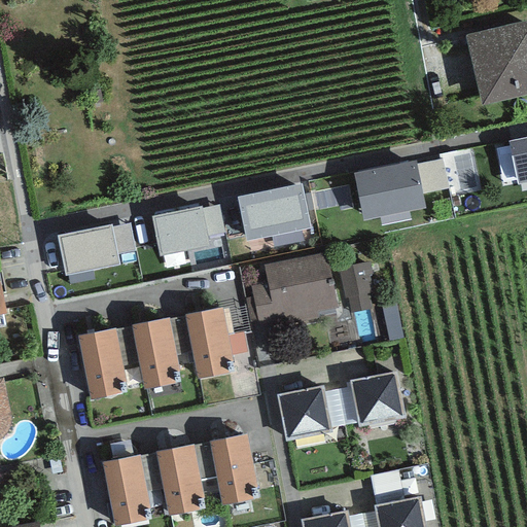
[(526,22),(465,36),(481,103),(526,93),(526,22)]
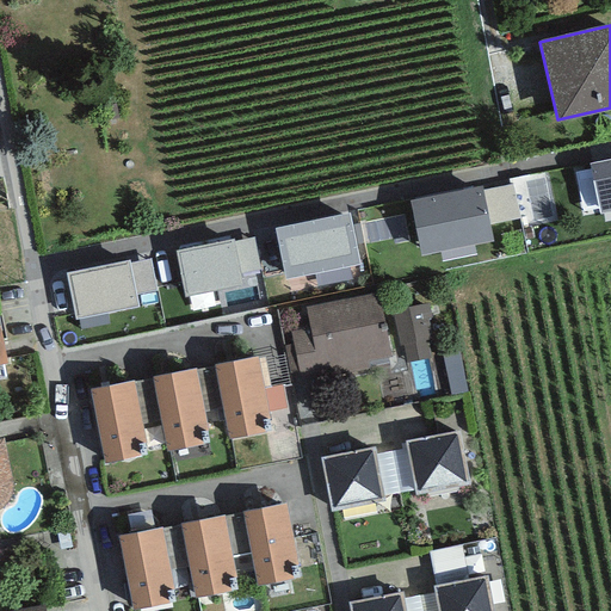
[(610,159),(588,165),(600,215),(610,213),(610,159)]
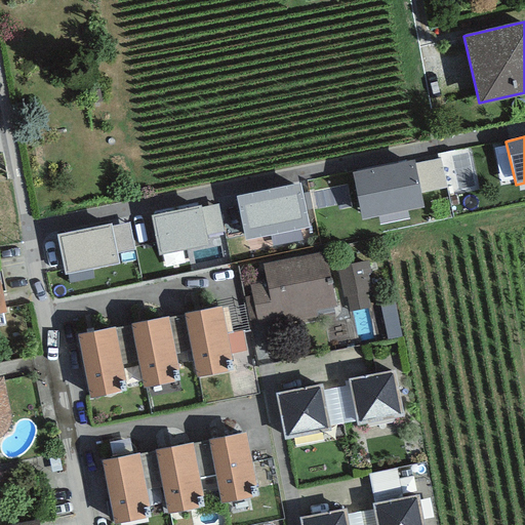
[(414,159),(352,172),(362,220),(378,216),(380,225),(409,218),(407,211),(425,207),(420,193),(415,164),(414,159)]
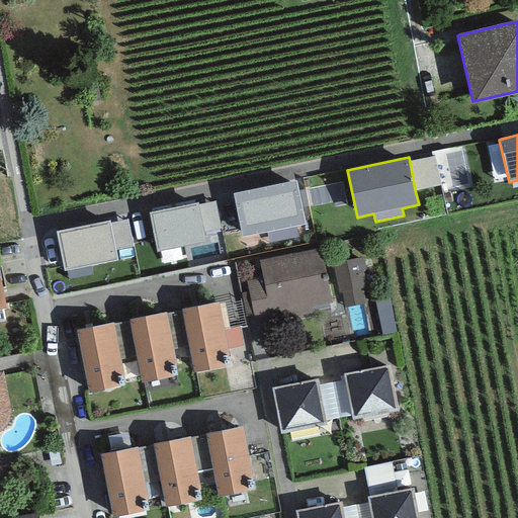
[(435,157),(410,162),(415,190),(440,185),(435,157)]
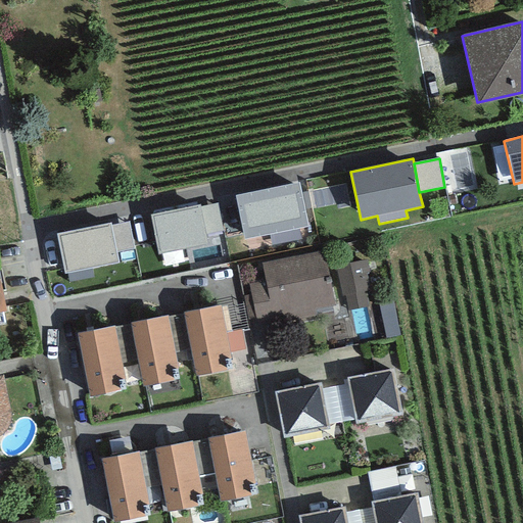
[(299,182),(235,195),(244,240),(308,227),(299,182)]
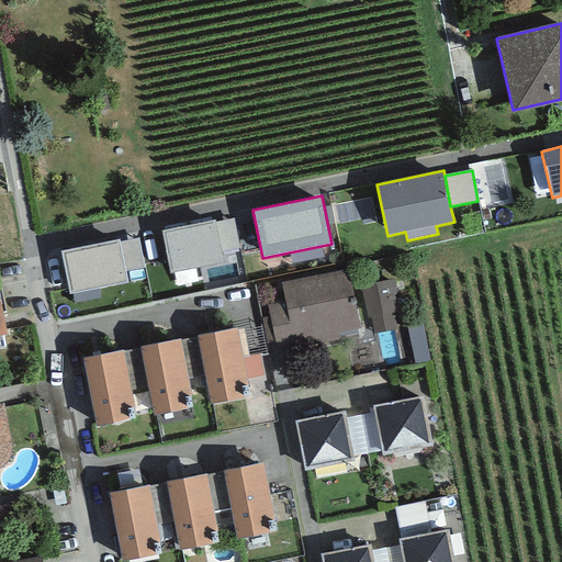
[(215,218),(161,231),(170,273),(224,262),(222,254),(215,223),(215,218)]
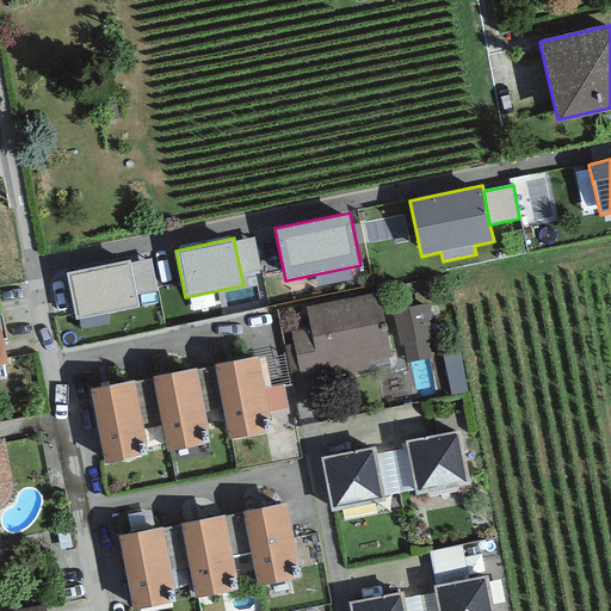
[(254,238),(234,242),(241,276),(260,272),(254,238)]
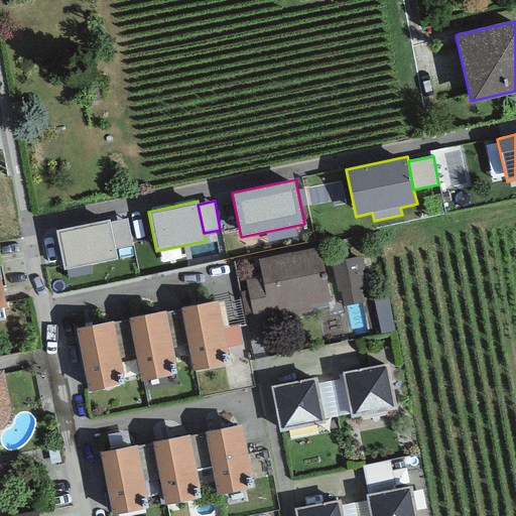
[(109,220),(55,231),(63,270),(117,260),(115,249),(110,223),(109,220)]
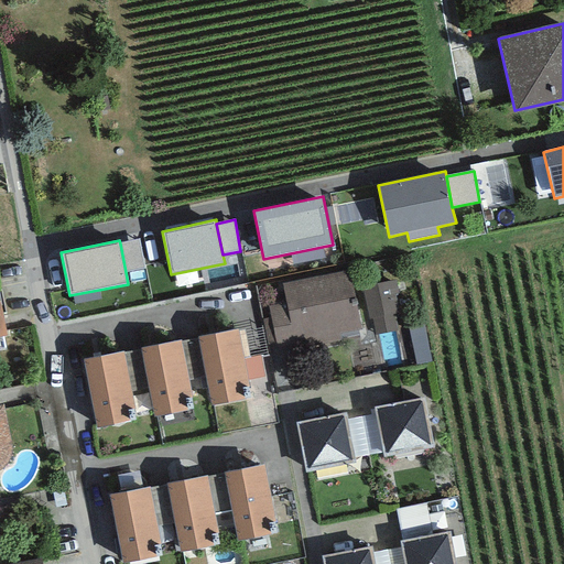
[(139,240),(120,243),(126,272),(144,268),(139,240)]
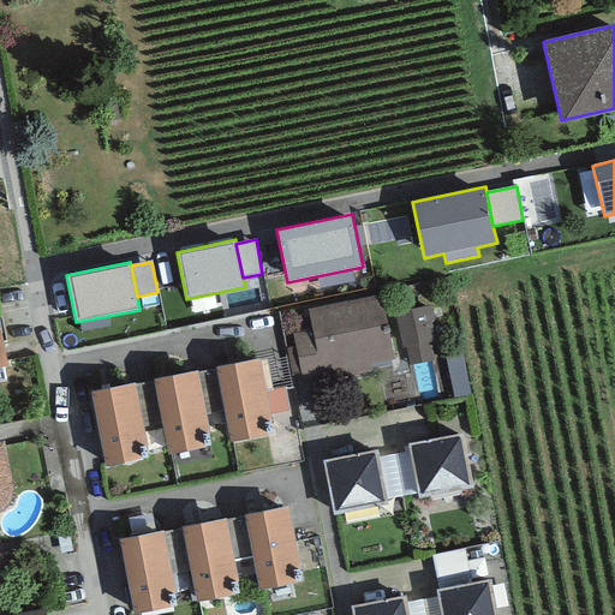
[(381,294),(308,310),(312,330),(292,335),(294,346),(286,348),(293,380),(303,377),(304,384),(372,370),(370,364),(394,359),(381,294)]
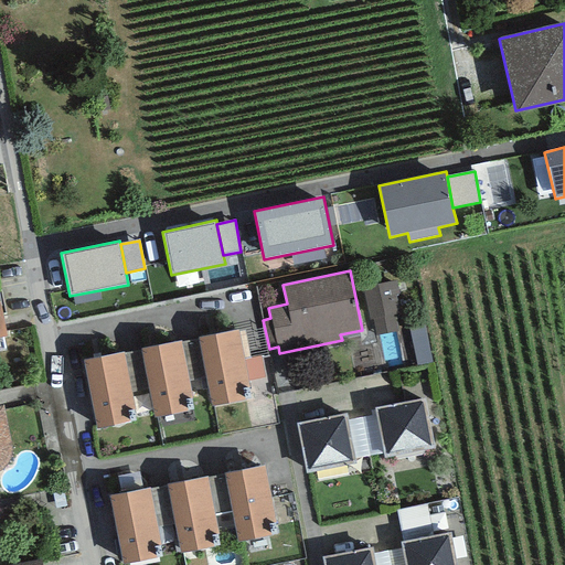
[(396,280),(363,287),(370,319),(373,318),(376,336),(396,331),(394,316),(403,313),(396,280)]
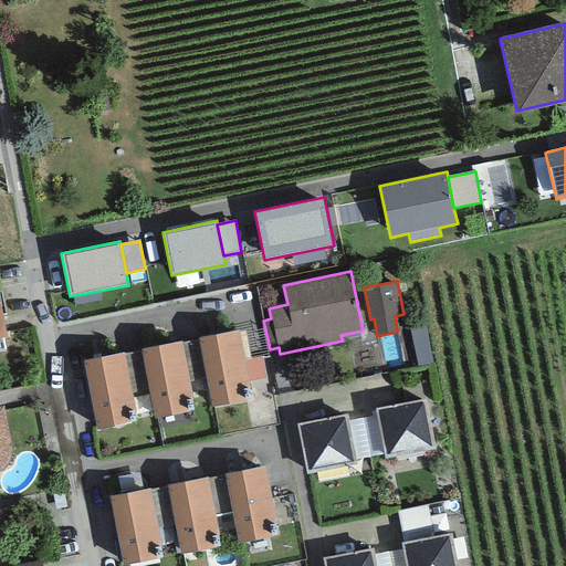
[(427,326),(410,329),(417,366),(433,363),(427,326)]
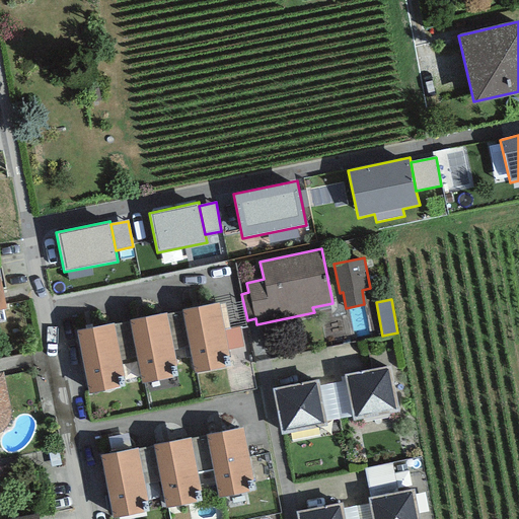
[(219,303),(181,310),(189,348),(194,373),(230,367),(219,303)]
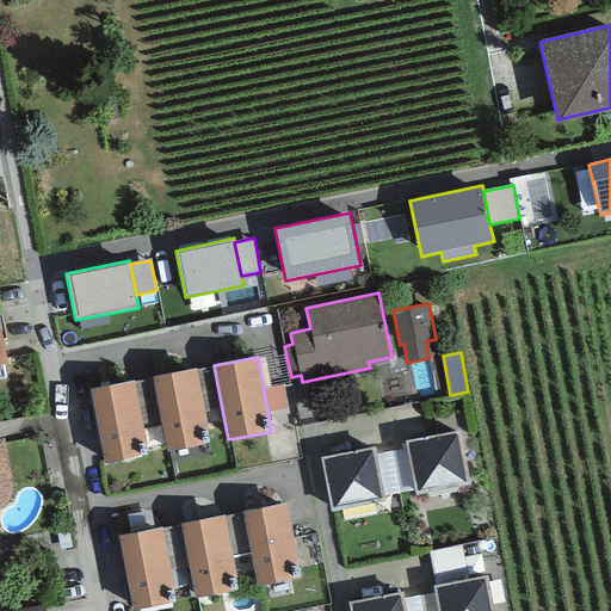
[(214,365),(196,369),(205,413),(222,409),(214,365)]
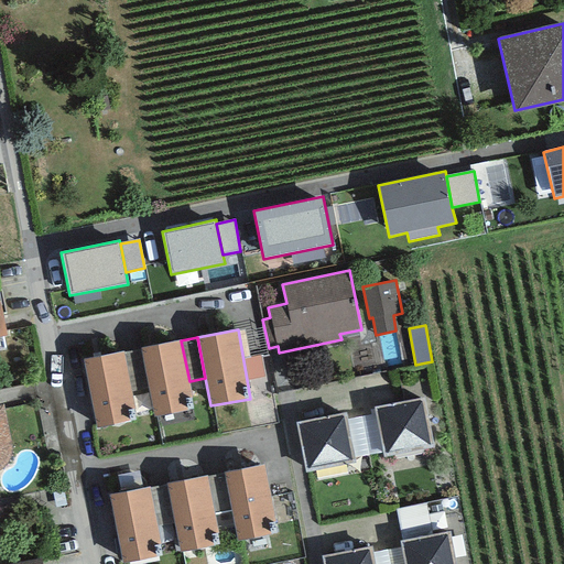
[(181,340),(140,348),(149,394),(154,418),(195,409),(190,381),(181,340)]
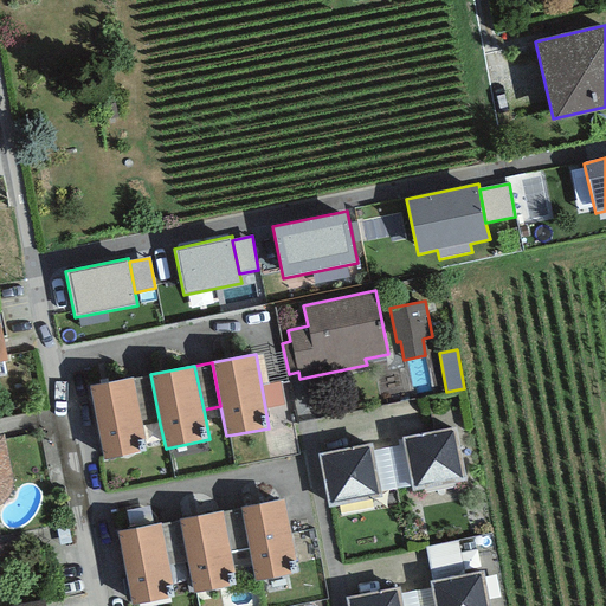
[(150,374),(133,378),(143,427),(160,424),(150,374)]
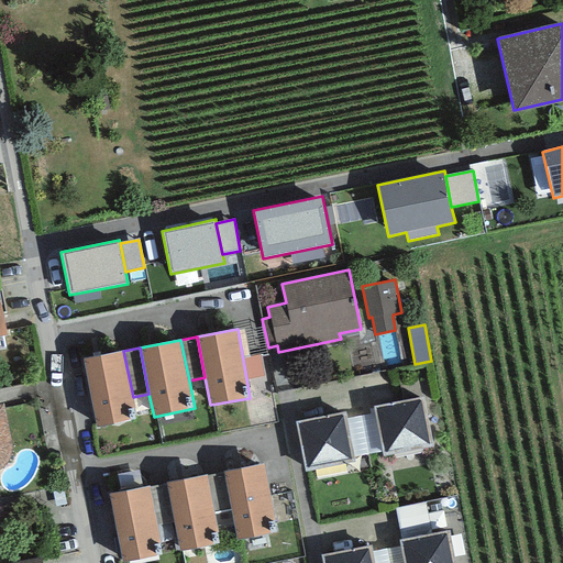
[(123,351),(81,359),(96,427),(138,418),(133,397),(123,351)]
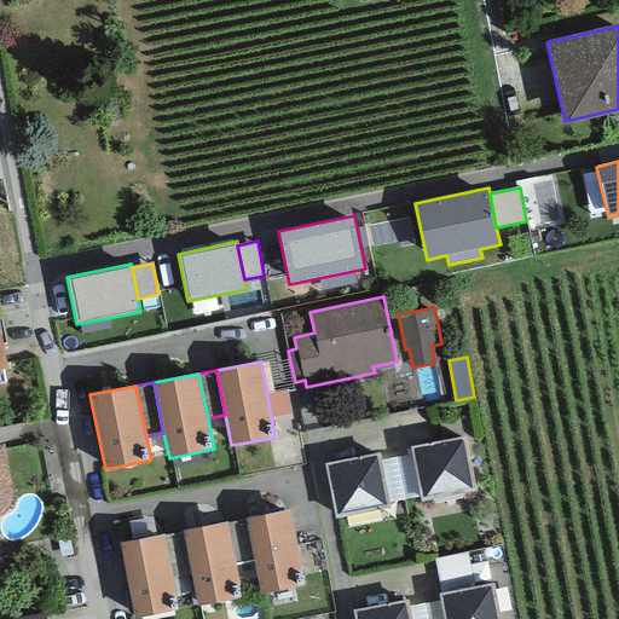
[(466,437),(411,447),(412,455),(420,497),(421,503),(476,492),(466,437)]
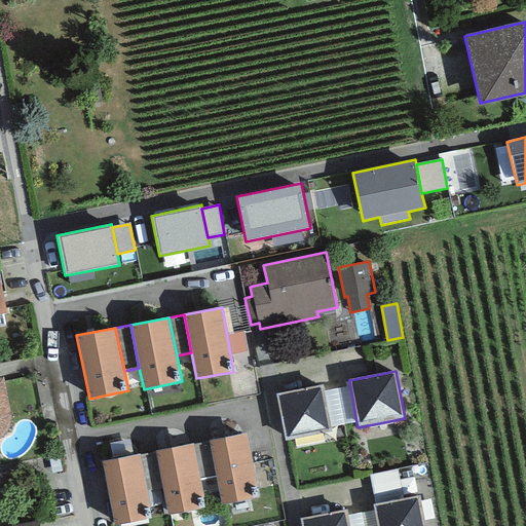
[(0,377),(0,439),(5,435),(8,429),(10,422),(11,417),(3,377),(0,377)]
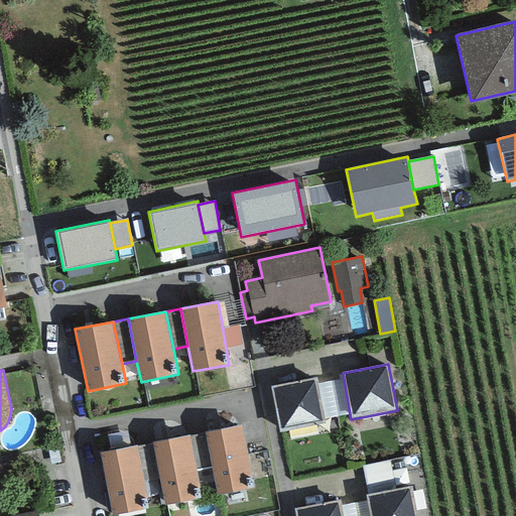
[(315,378),(271,387),(279,432),(325,423),(324,419),(317,383),(315,378)]
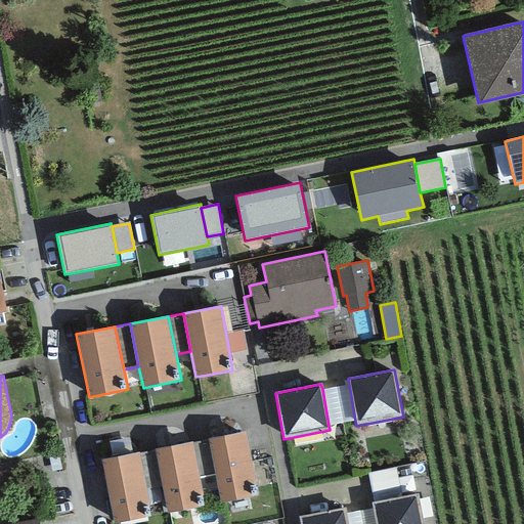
[(349,385),(322,389),(329,426),(355,421),(349,385)]
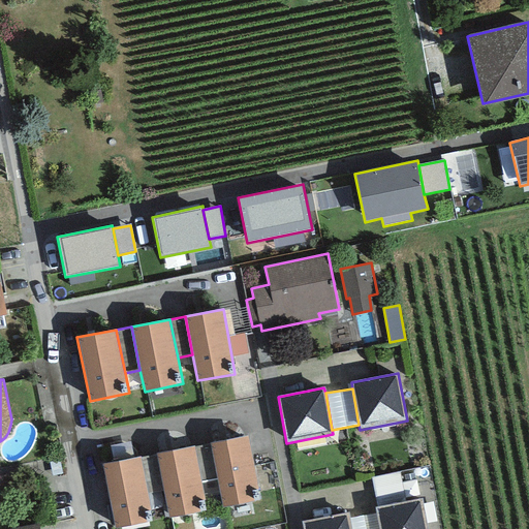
[(248,436),(210,443),(217,479),(222,507),(261,500),(248,436)]
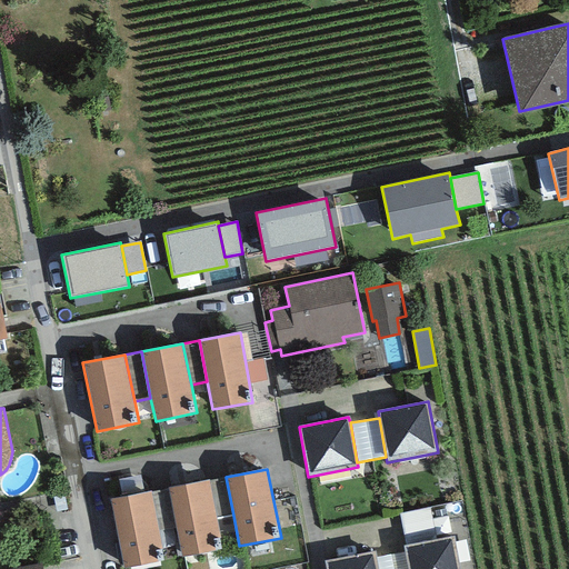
[(226,477),(209,480),(217,519),(233,516),(226,477)]
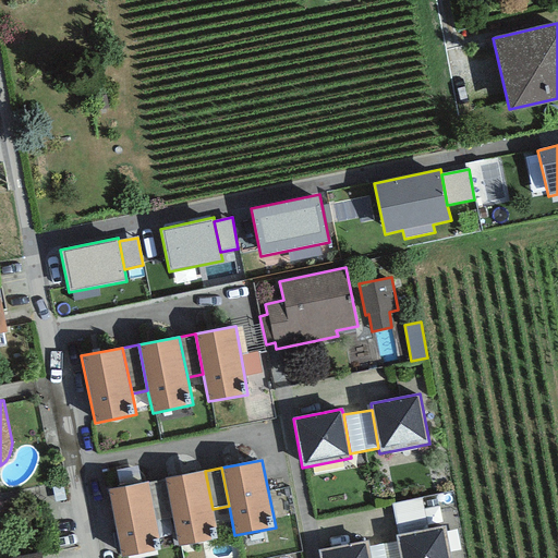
[(205,471),(165,478),(171,518),(177,546),(218,538),(213,509),(205,471)]
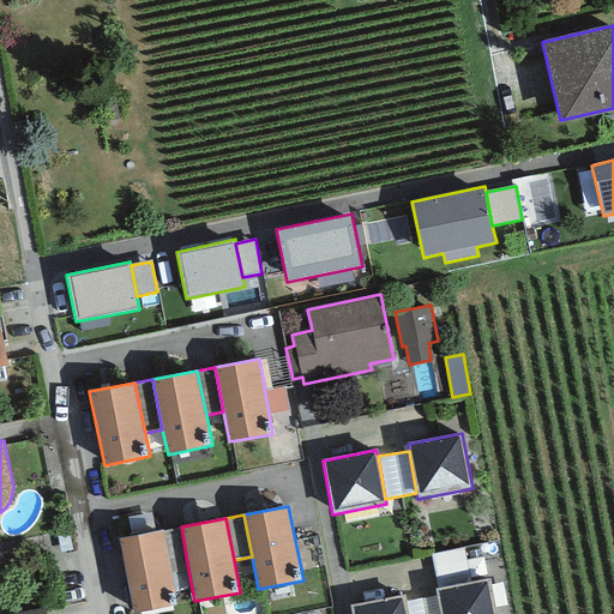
[(181,527),(162,530),(170,572),(188,570),(181,527)]
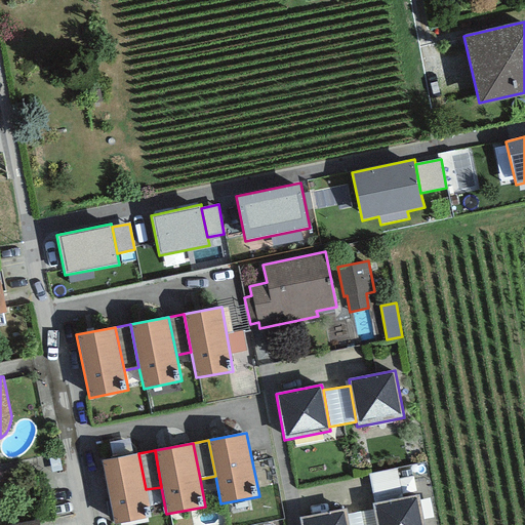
[(138,453),(102,460),(114,524),(151,518),(146,489),(138,453)]
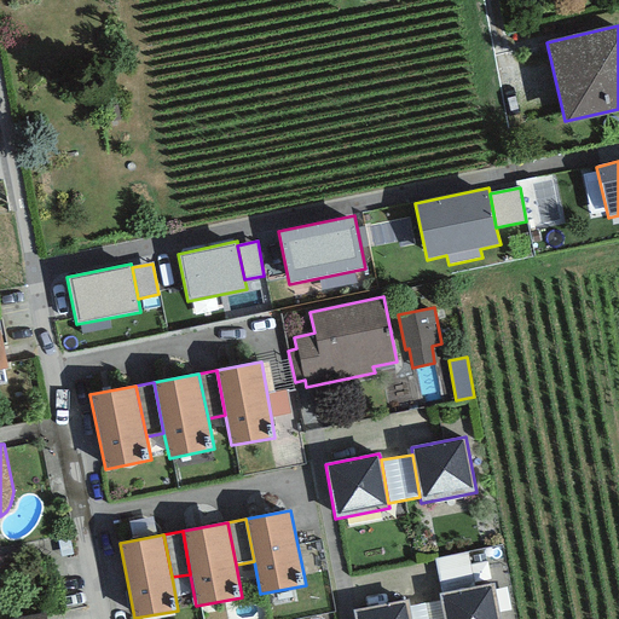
[(467,553),(435,559),(443,594),(474,588),(467,553)]
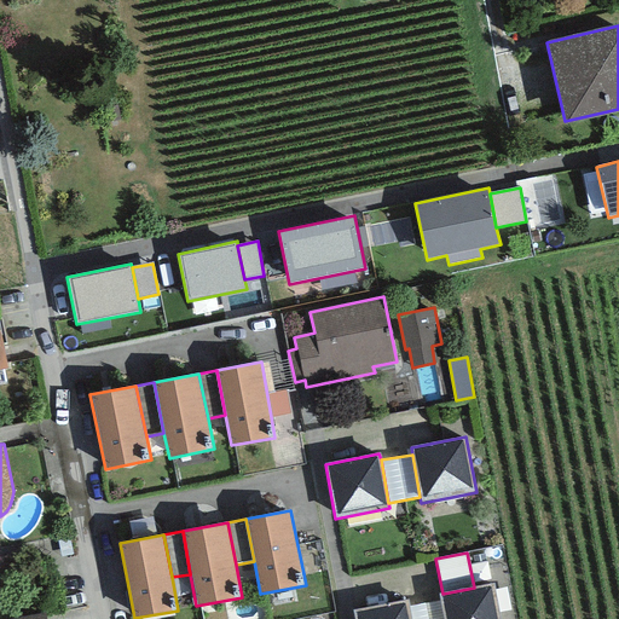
[(443,594),(439,595),(440,602),(443,618),(499,618),(493,584),(474,588),(443,594)]
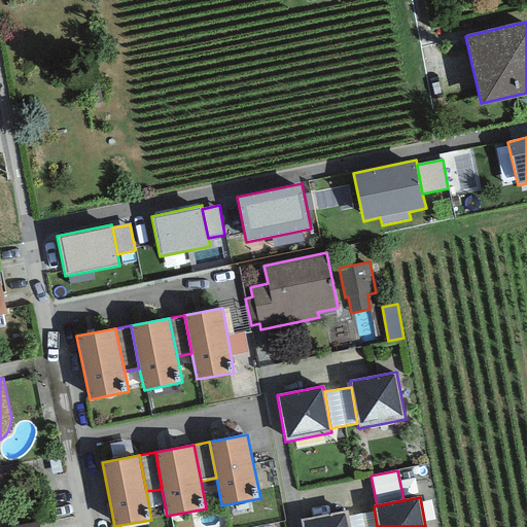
[(346,512),(301,521),(301,526),(349,526),(348,518),(346,512)]
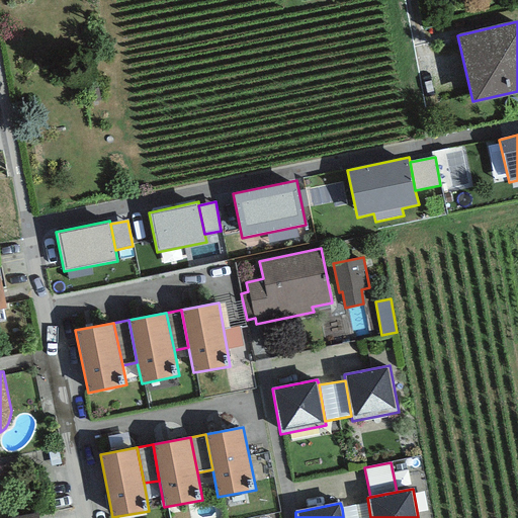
[(370,517),(368,504),(342,509),(343,517),(370,517)]
